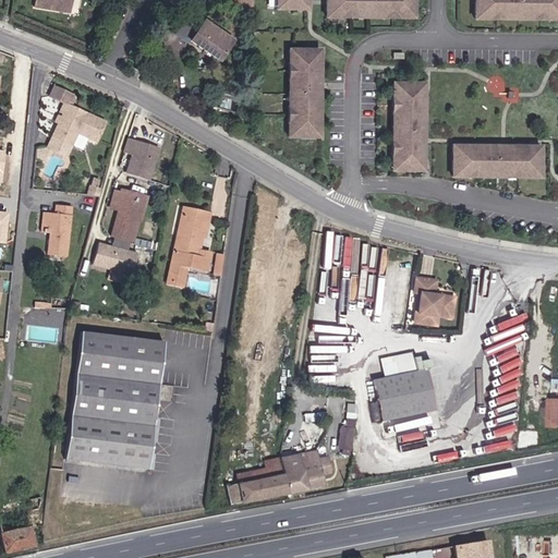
[(36,0),(35,9),(71,14),(72,0),(36,0)]
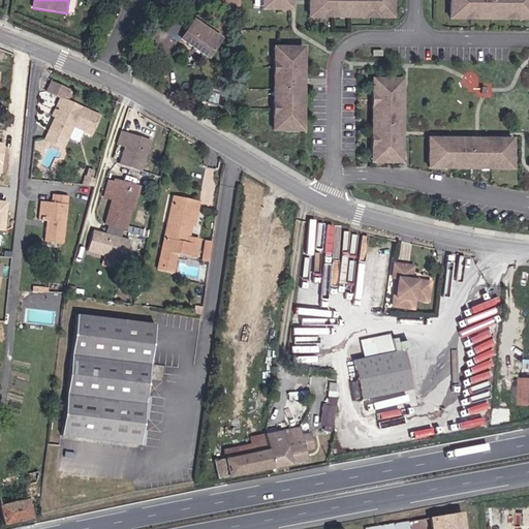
[(242,0),(223,0),(224,9),(243,10),(242,0)]
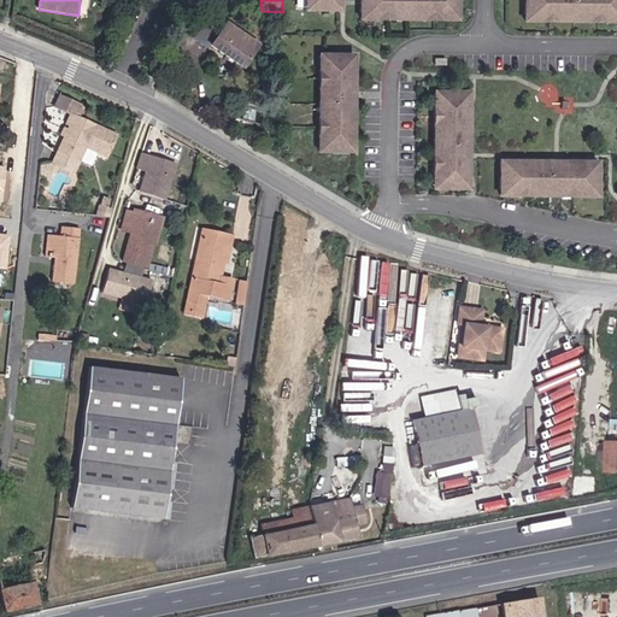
[(300,0),(300,13),(313,15),(312,10),(329,10),(328,0),(300,0)]
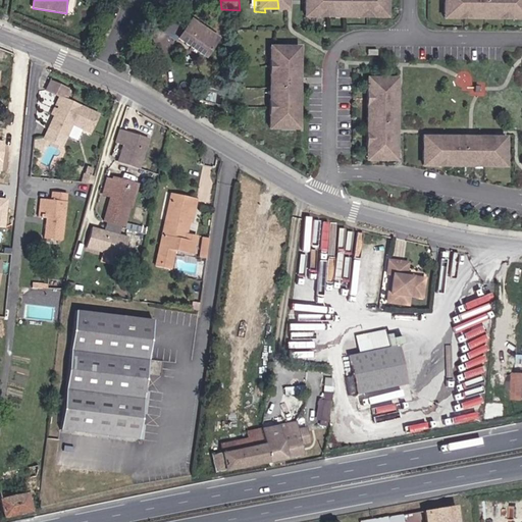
[(377,19),(377,9),(374,9),(373,0),(347,0),(348,8),(336,7),(336,0),(299,0),(300,9),(296,8),(296,18),(310,18),(310,23),(322,23),(322,18),(351,19),(351,24),(363,24),(363,19),(377,19)]
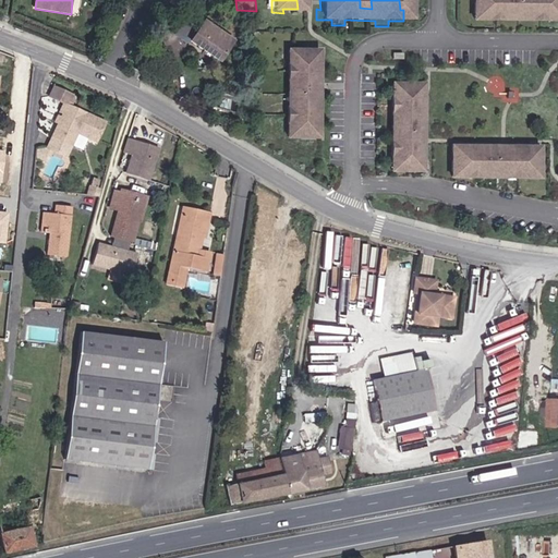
[(552,22),(553,11),(548,11),(548,0),(520,0),(520,10),(509,10),(508,0),(469,0),(469,11),(464,11),(464,22),(480,22),(480,27),(493,27),(494,22),(523,22),(523,27),(537,27),(537,22),(552,22)]
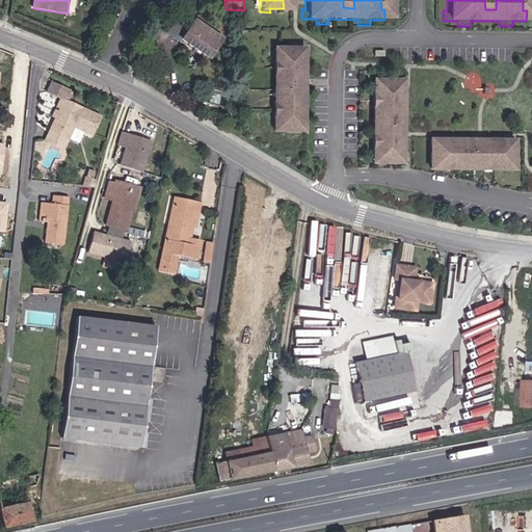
[(228,38),(195,19),(183,40),(211,60),(228,38)]
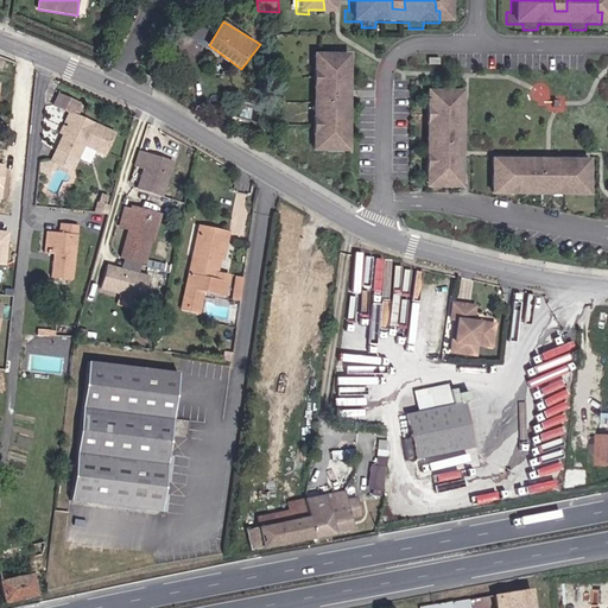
[(191,38),(204,44),(210,30),(198,24),(191,38)]
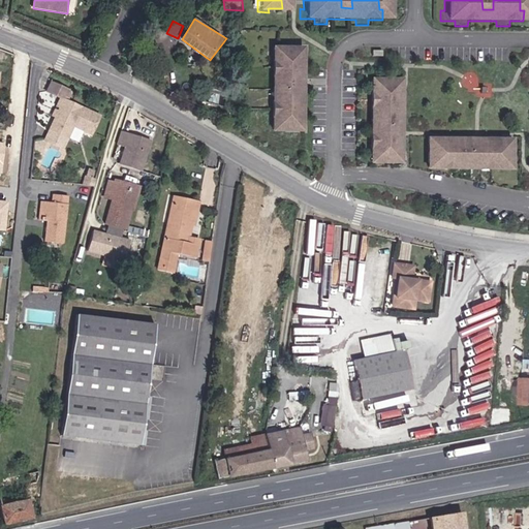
[(280,59),(280,56),(270,56),(270,70),(265,70),(265,83),(270,83),(269,112),(265,112),(265,124),(270,124),(270,138),(280,138),(280,134),(293,134),(293,97),(281,97),(281,87),(293,86),(293,60),(280,59)]
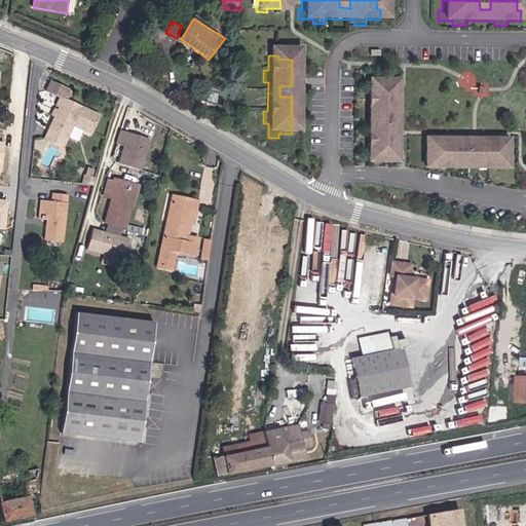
[(71,89),(50,81),(46,92),(62,99),(53,115),(55,116),(45,140),(66,149),(76,128),(94,137),(103,115),(67,99),(71,89)]
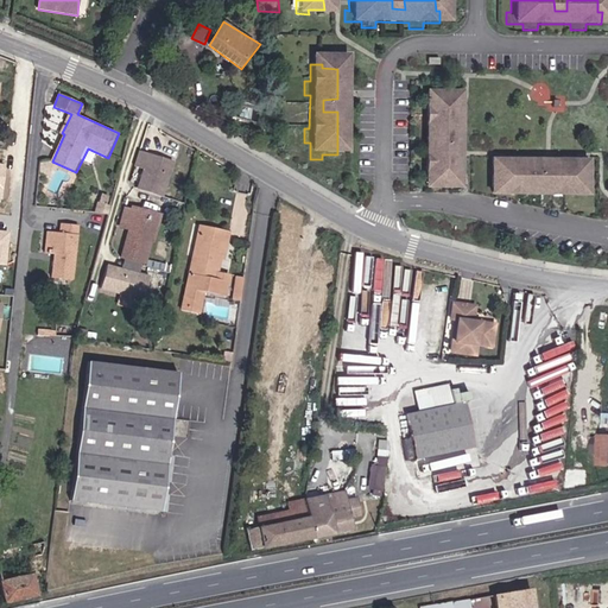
[(337,112),(337,99),(323,100),(323,112),(337,112)]
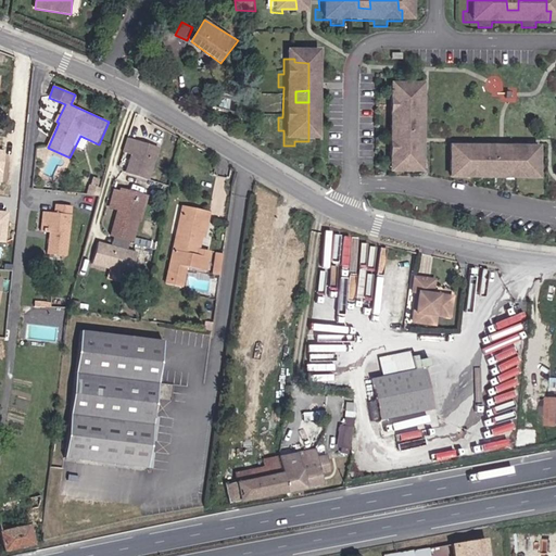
[(387,178),(397,179),(397,175),(412,175),(412,147),(399,147),(399,136),(412,136),(412,96),(397,96),(397,91),(387,91),(387,106),(381,106),(381,121),(387,121),(387,150),(381,150),(381,163),(387,164),(387,178)]
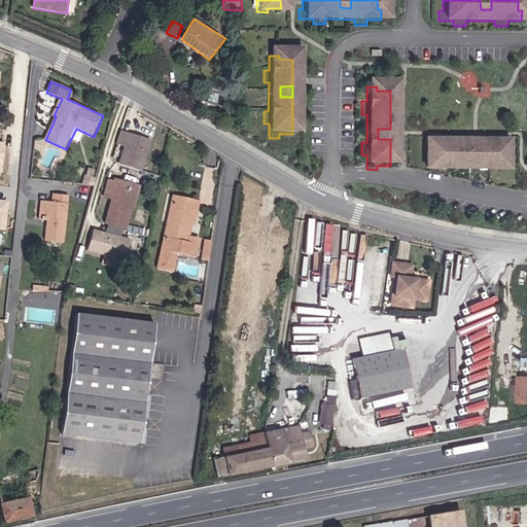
[(390,139),(390,129),(378,129),(378,139),(390,139)]
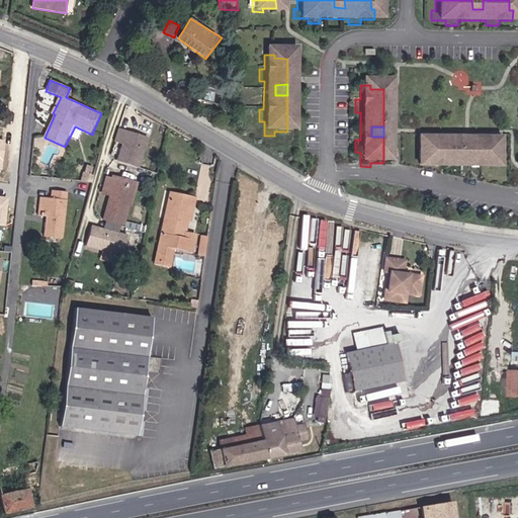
[(151,139),(119,128),(115,142),(122,145),(117,160),(140,168),(151,139)]
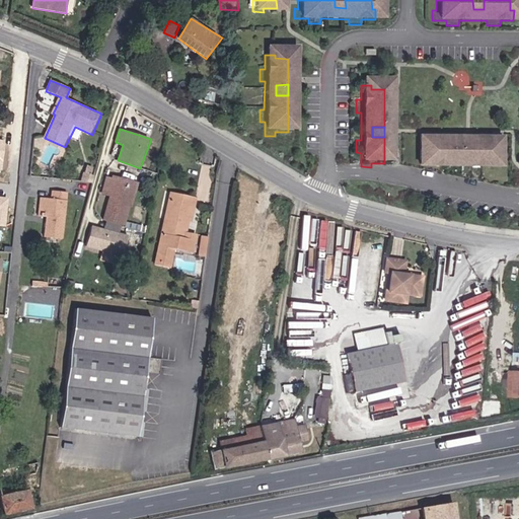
[(493,167),(493,157),(490,157),(490,144),(462,144),(462,156),(452,156),(452,144),(416,143),(416,156),(412,156),(412,166),(426,167),(426,172),(438,172),(439,167),(466,167),(466,172),(478,172),(478,167),(493,167)]
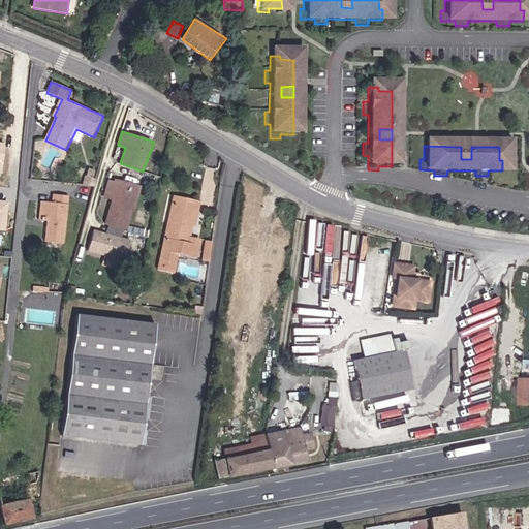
[(471,159),(471,147),(461,147),(461,159),(471,159)]
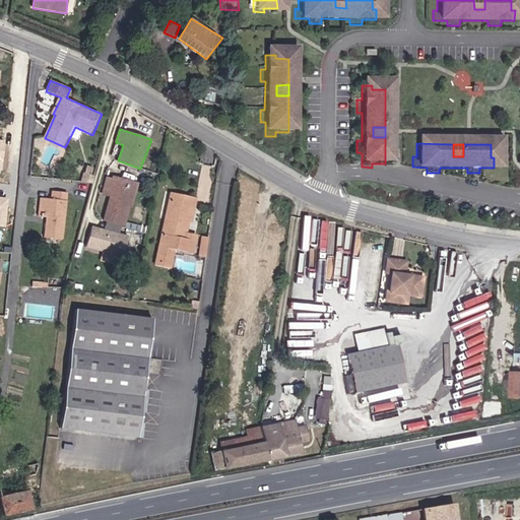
[(113,179),(108,178),(103,195),(111,197),(105,220),(126,228),(139,184),(114,176),(113,179)]
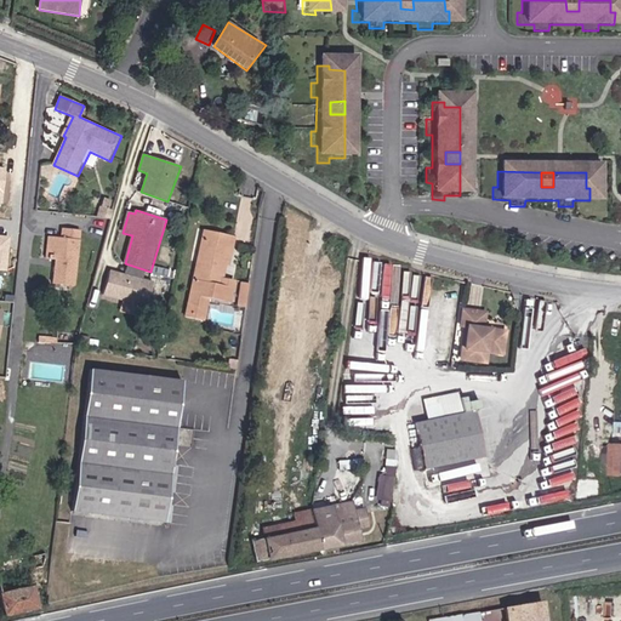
[(84,231),(63,228),(62,238),(49,237),(47,260),(56,260),(53,283),(77,286),(84,231)]
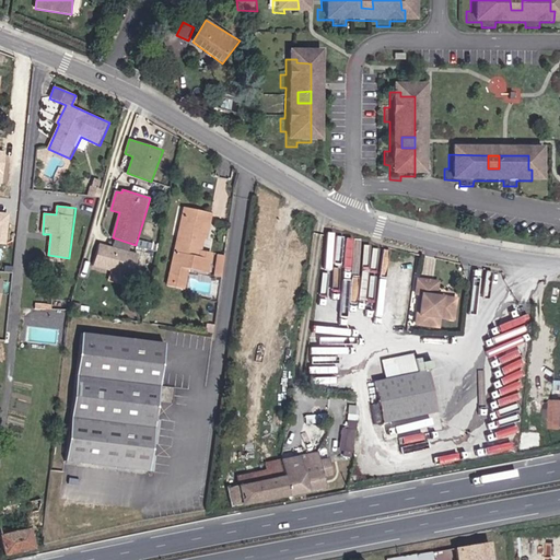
[(213,213),(184,208),(167,286),(185,290),(189,268),(209,272),(213,254),(202,251),(205,238),(208,240),(213,213)]
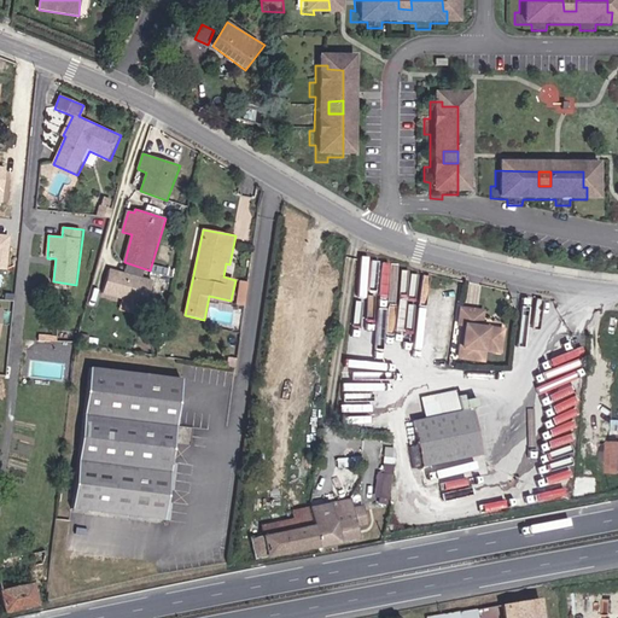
[(153,281),(110,269),(101,298),(149,310),(153,281)]
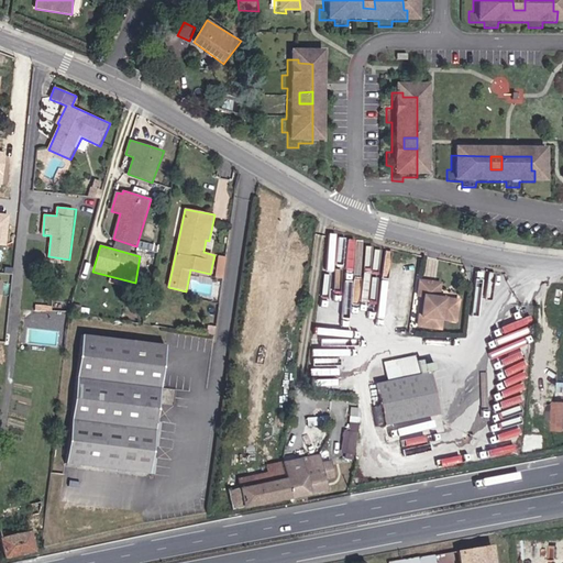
[(223,276),(228,256),(219,254),(214,274),(223,276)]
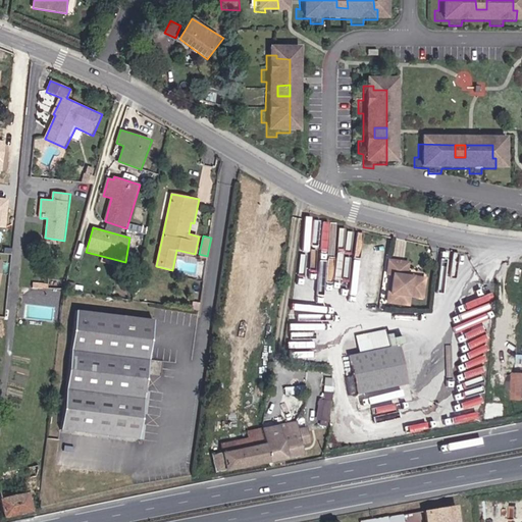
[(411,262),(388,258),(387,275),(389,275),(388,304),(411,306),(412,299),(425,300),(427,277),(409,274),(411,262)]
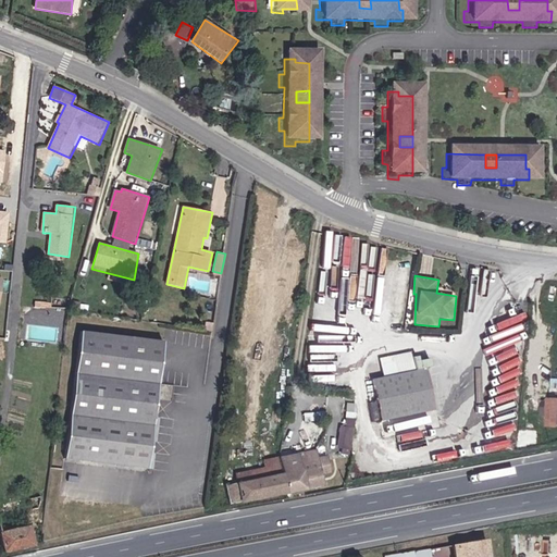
[(164,341),(83,331),(66,458),(150,469),(157,408),(164,341)]
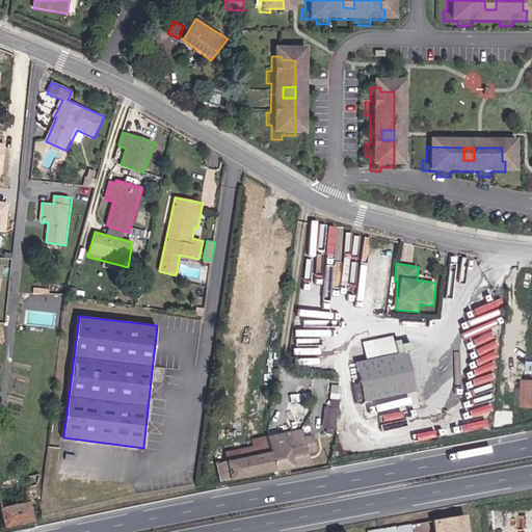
[(366,360),(357,362),(363,383),(353,384),(357,403),(416,392),(409,351),(416,350),(413,341),(401,344),(400,339),(396,341),(394,336),(363,342),(366,360)]
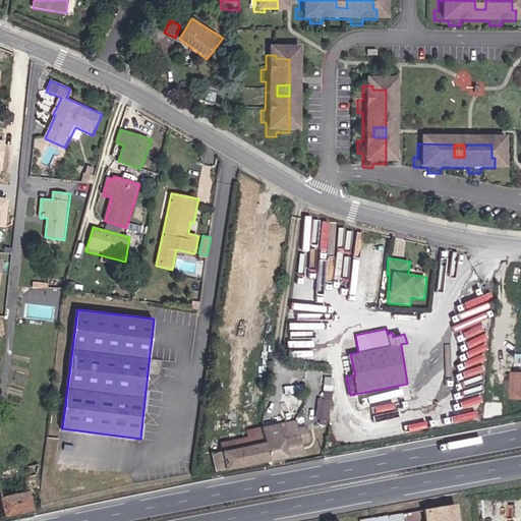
[(266,442),(212,453),(217,473),(305,455),(303,445),(312,444),(307,425),(299,428),(297,421),(262,428),(266,442)]
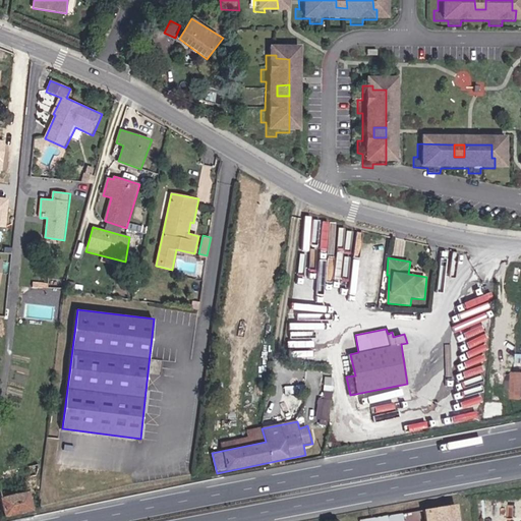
[(0,495),(0,514),(0,516),(31,511),(26,490),(0,495)]
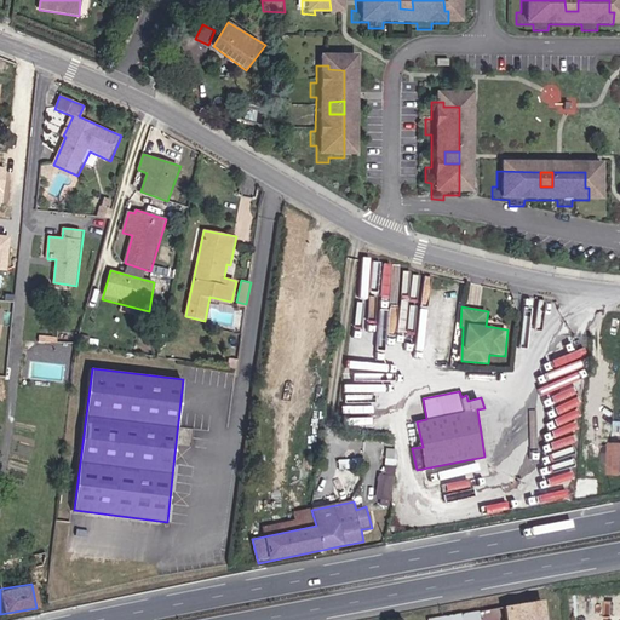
[(545,619),(543,600),(505,606),(507,619),(545,619)]
